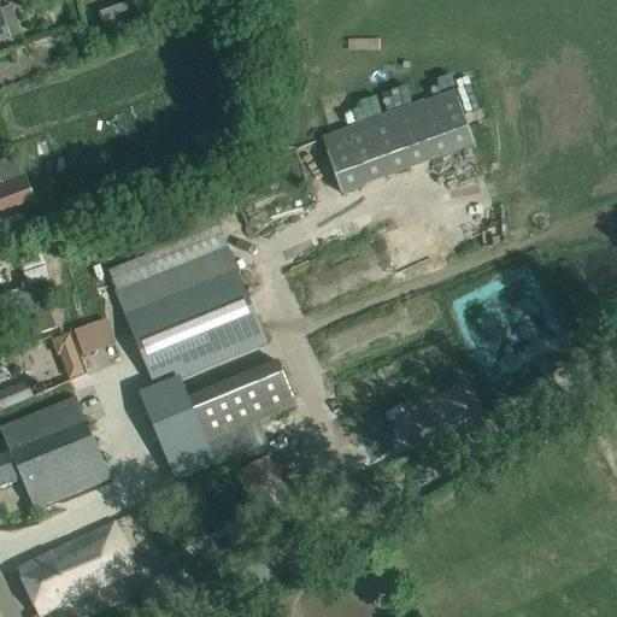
[(0,0),(0,31),(12,28),(3,0),(0,0)]
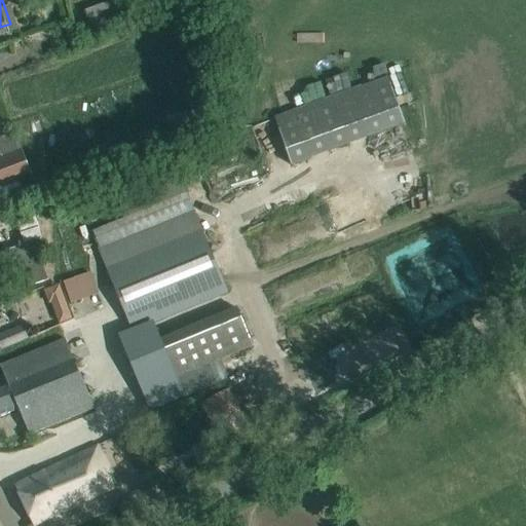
[(128,12),(123,0),(104,0),(82,7),(88,27),(128,12)]
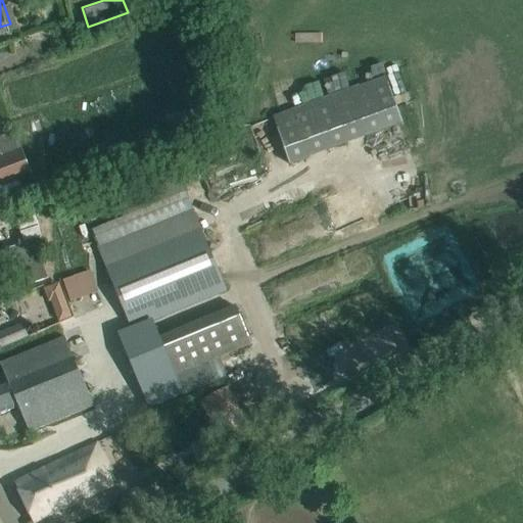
[(386,79),(273,120),(289,164),(402,124),(386,79)]
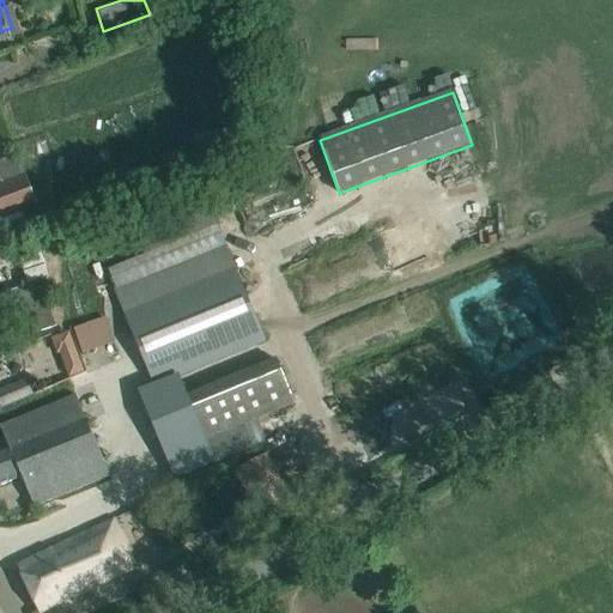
[(0,212),(2,219),(38,205),(19,157),(0,164),(0,212)]
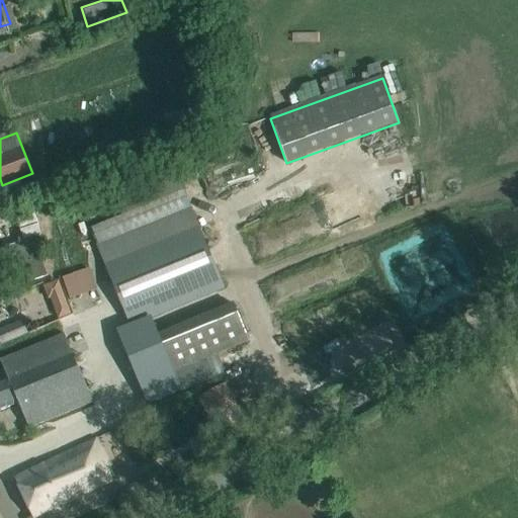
[(106,264),(197,226),(173,166),(113,190),(121,211),(90,226),(106,264)]
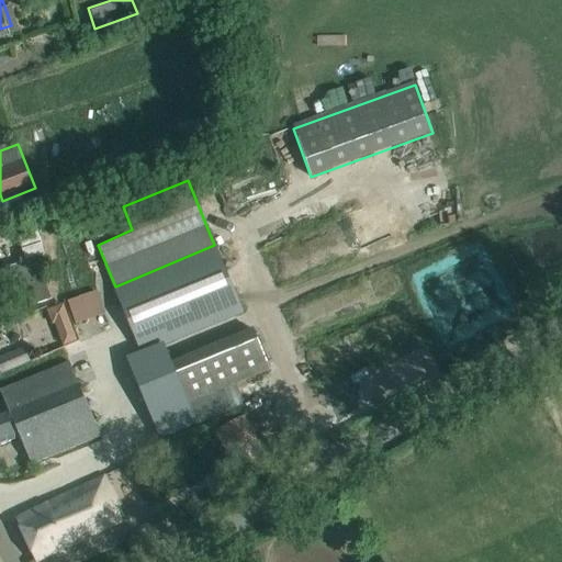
[(19,237),(24,258),(42,254),(36,232),(19,237)]
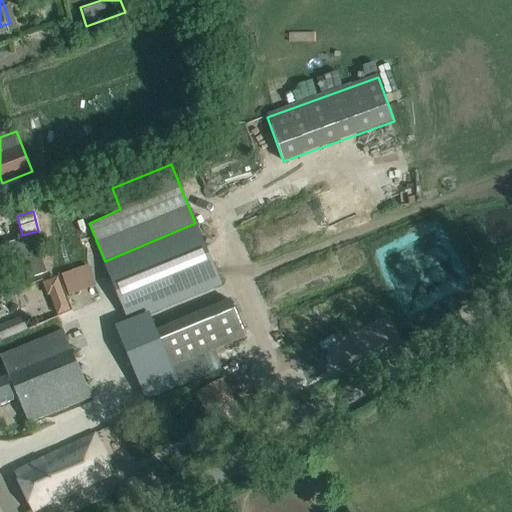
[(127,322),(220,283),(195,223),(105,261),(103,262),(127,322)]
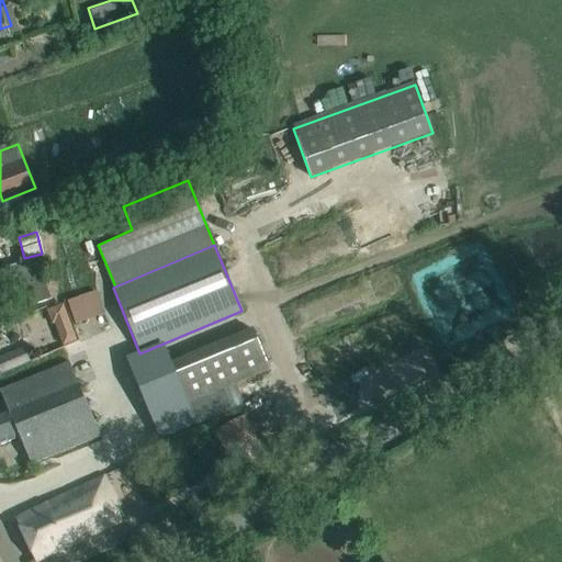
[(45,274),(23,279),(21,266),(11,268),(19,307),(51,301),(45,274)]
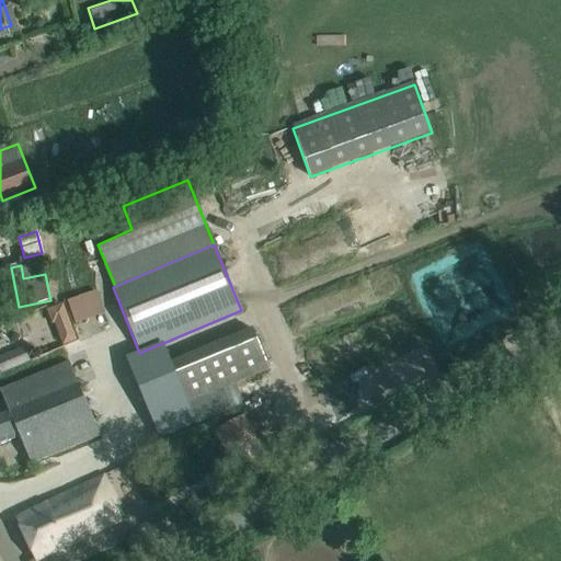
[(63,302),(47,309),(53,322),(55,321),(64,343),(76,338),(63,302)]
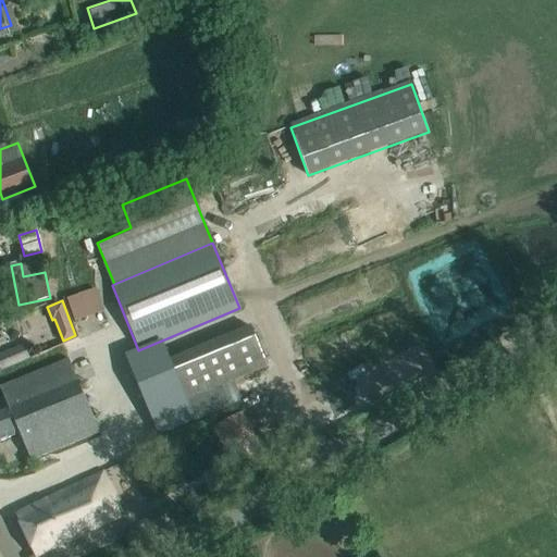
[(251,325),(119,380),(136,424),(270,369),(251,325)]
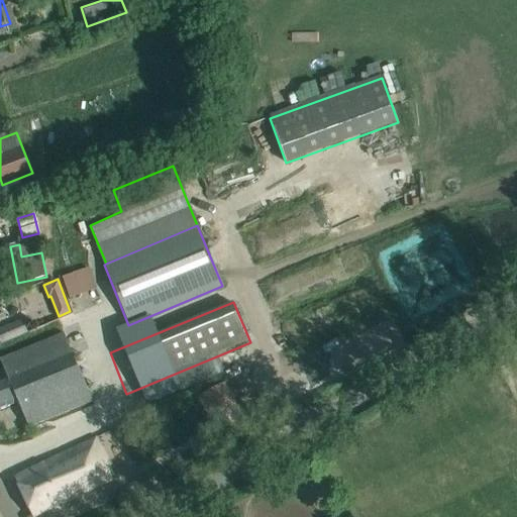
[(23,320),(0,329),(0,342),(1,344),(28,333),(23,320)]
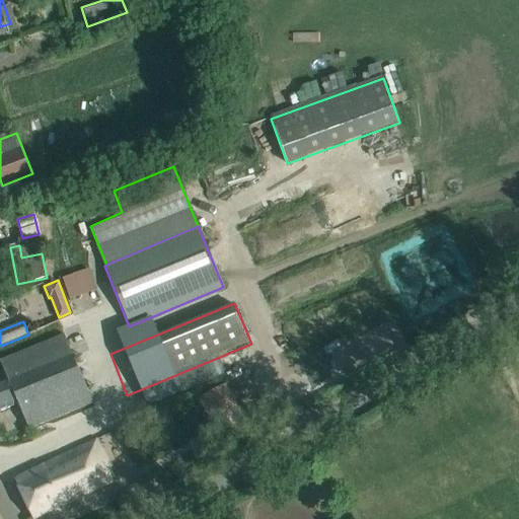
[(29,430),(48,422),(91,403),(63,336),(0,361),(7,379),(0,381),(0,412),(19,404),(29,430)]
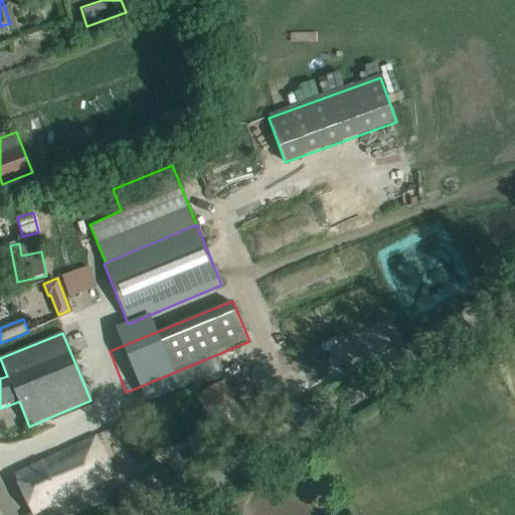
[(216,387),(209,390),(228,426),(229,425),(240,419),(242,418),(223,383),(216,387)]
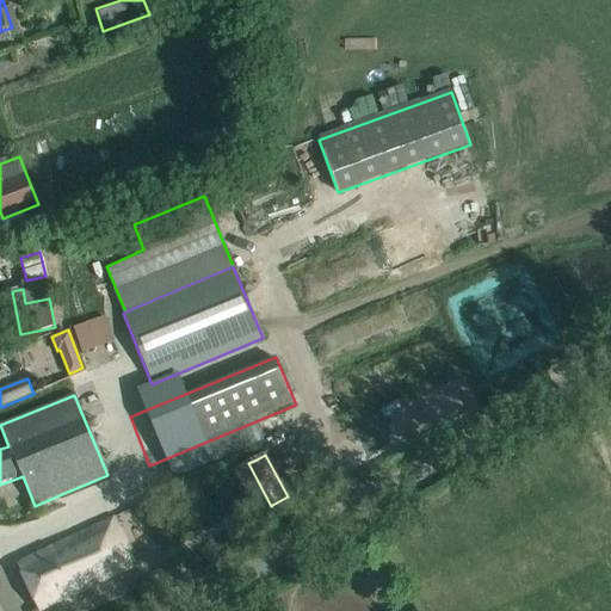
[(18,565),(39,610),(131,568),(125,553),(130,550),(115,519),(18,565)]
